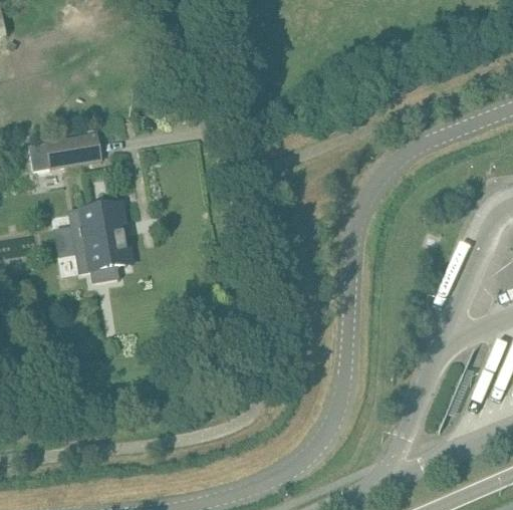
[(0,35),(8,34),(2,7),(0,7),(0,35)]
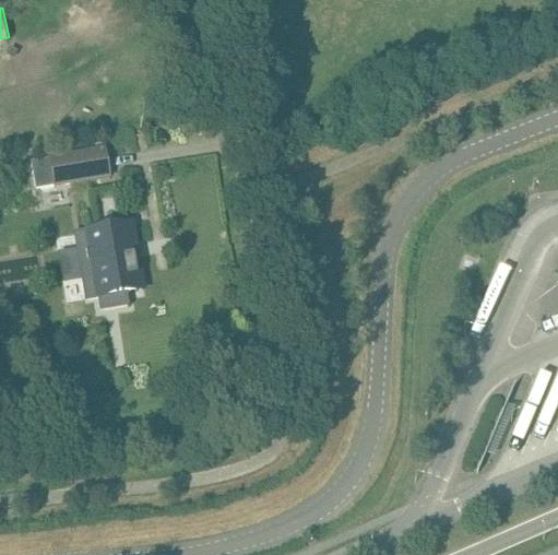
[(109,175),(105,145),(28,157),(33,187),(109,175)]
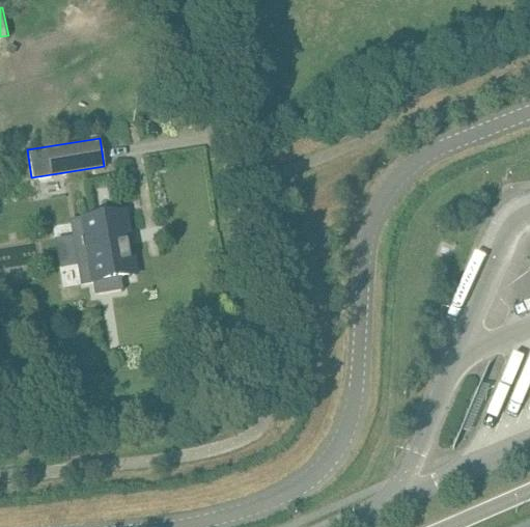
[(83,233),(73,236),(76,251),(80,282),(91,280),(93,280),(95,292),(122,286),(120,275),(130,274),(123,242),(121,242),(119,229),(128,228),(124,211),(104,214),(81,218),(83,233)]
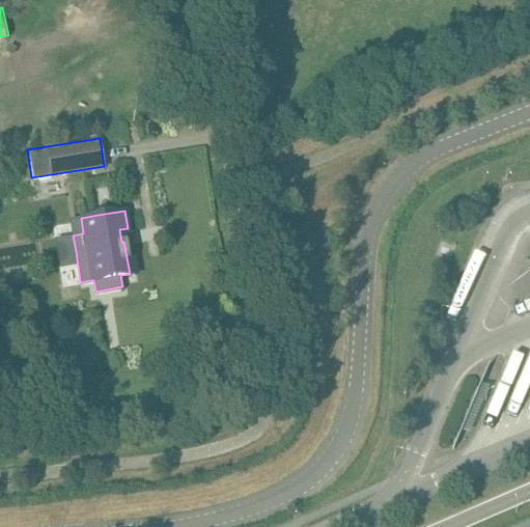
[(529,292),(517,297),(521,311),(529,308),(529,292)]
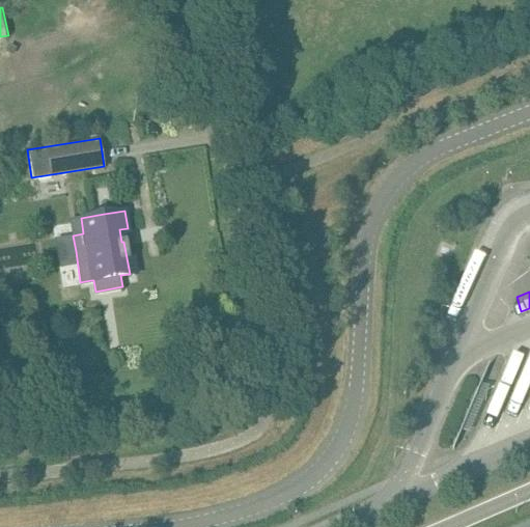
[(478,393),(529,393),(529,354),(529,356),(511,349),(503,369),(490,364),(478,393)]
